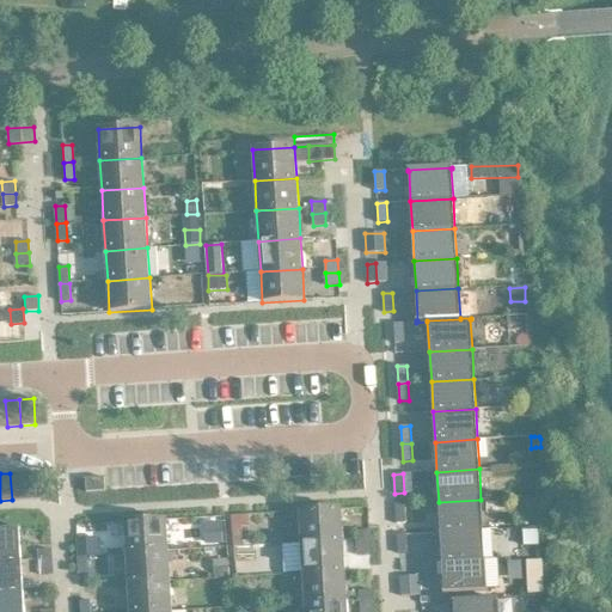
[(85,478),(86,493),(105,490),(104,477),(85,478)]
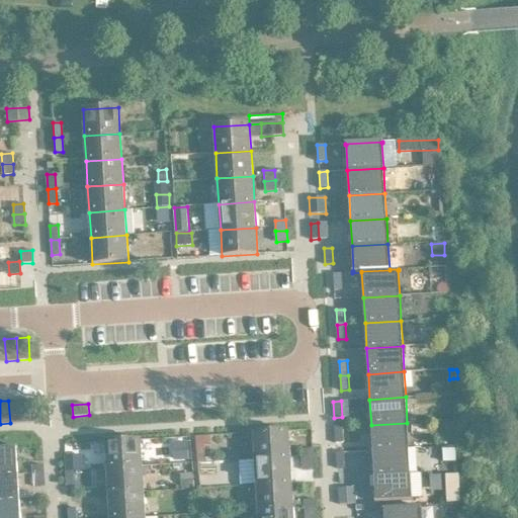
[(371,425),(372,450),(409,448),(407,423),(371,425)]
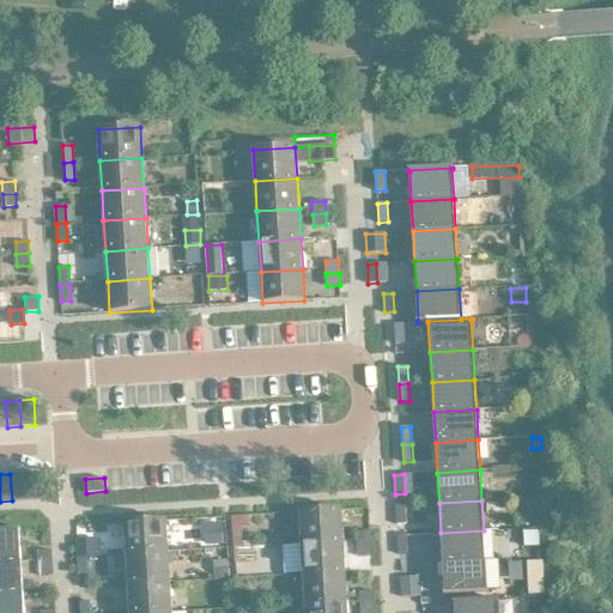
[(396,505),(398,525),(407,523),(406,504),(396,505)]
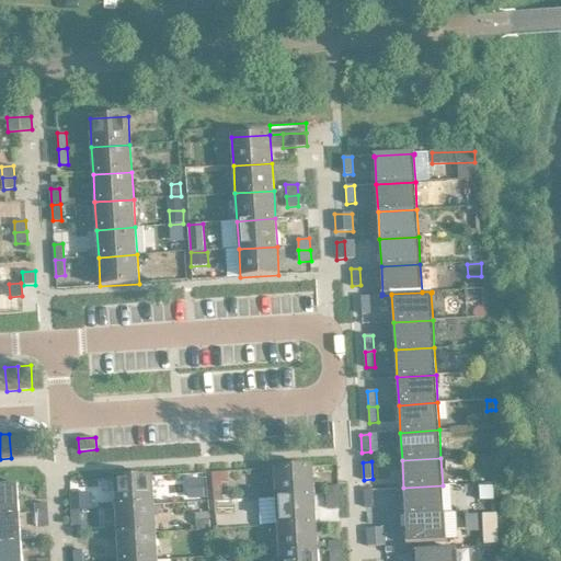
[(274,469),(276,497),(315,495),(312,466),(274,469)]
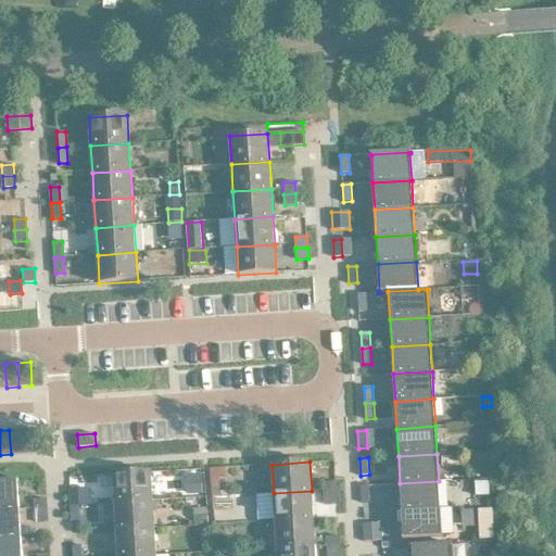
[(113,475),(114,503),(153,501),(151,472),(113,475)]
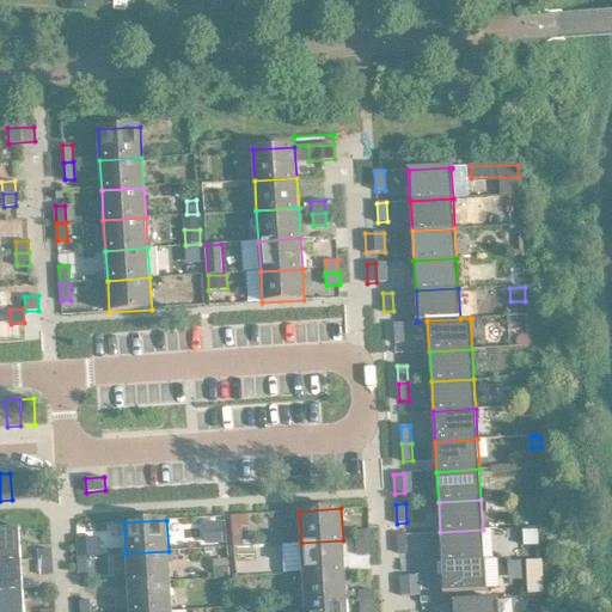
[(220,522),(204,522),(206,544),(221,544),(220,522)]
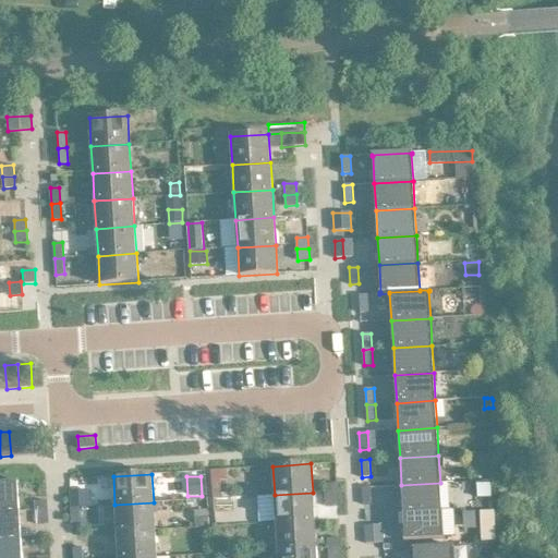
[(0,511),(20,510),(17,484),(19,483),(19,482),(0,483),(0,511)]
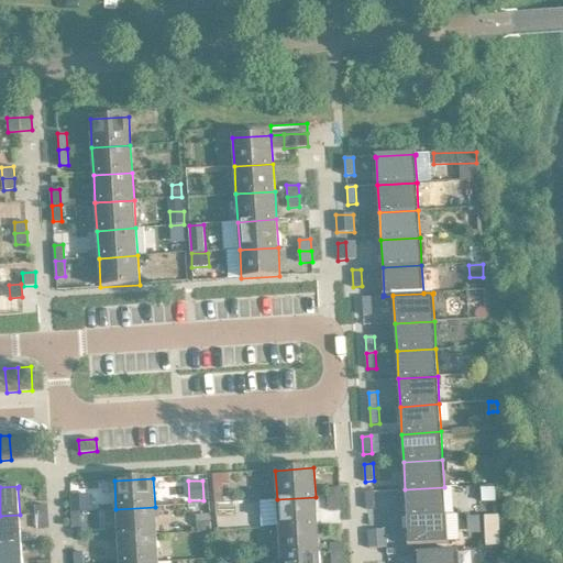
[(328,488),(328,499),(340,498),(339,487),(328,488)]
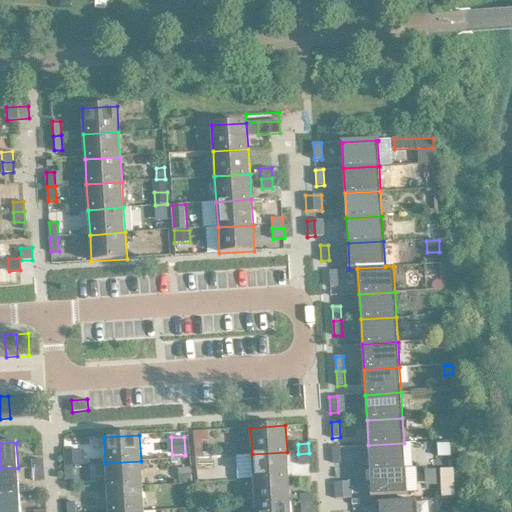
[(368,445),(370,470),(405,468),(404,443),(368,445)]
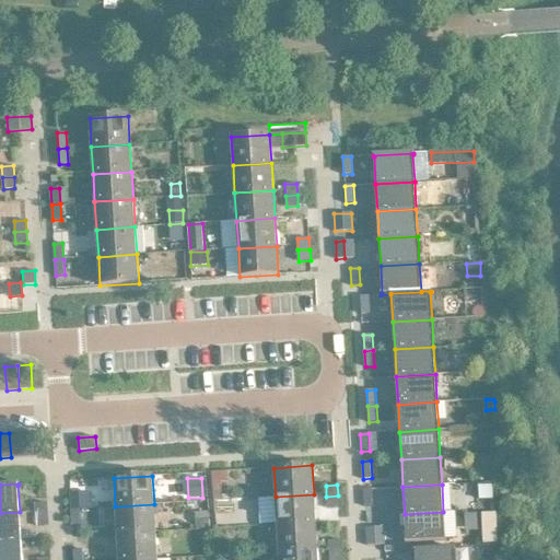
[(493,485),(479,486),(480,499),(493,499),(493,485)]
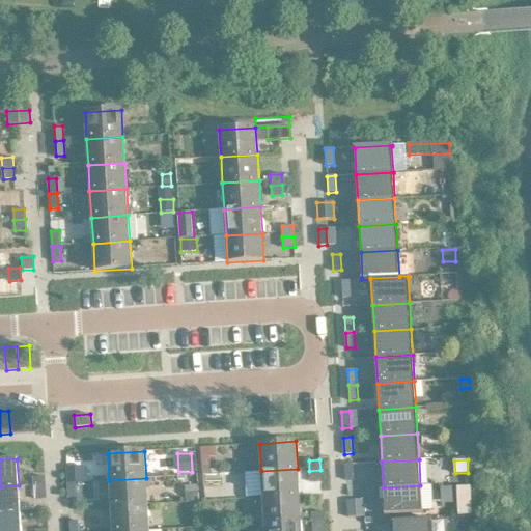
[(345,464),(346,480),(354,480),(353,463),(345,464)]
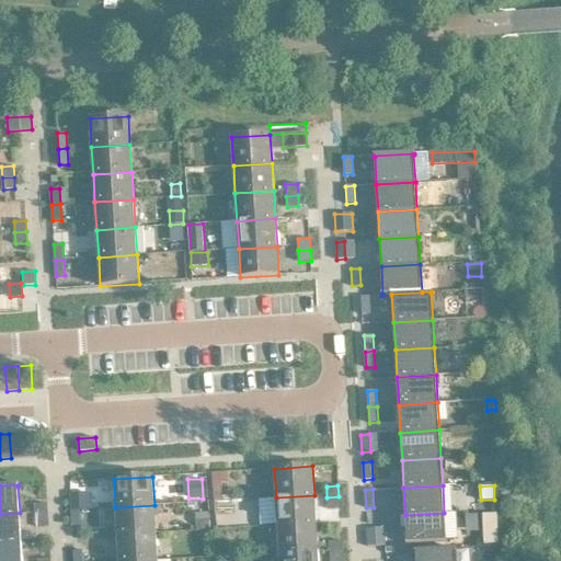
[(70,494),(71,510),(80,510),(79,494),(70,494)]
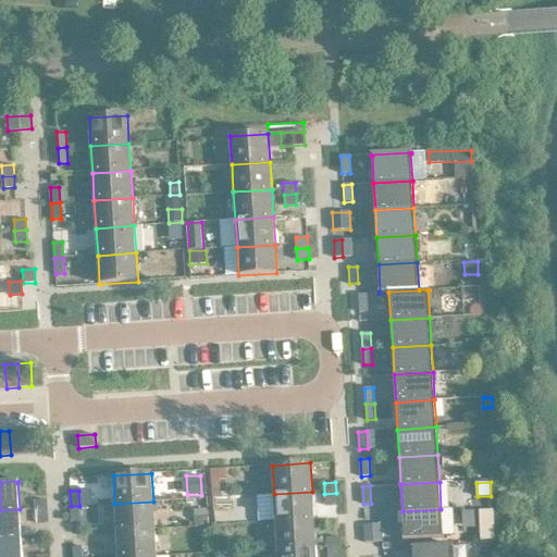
[(274,494),(275,521),(313,519),(312,492),(274,494)]
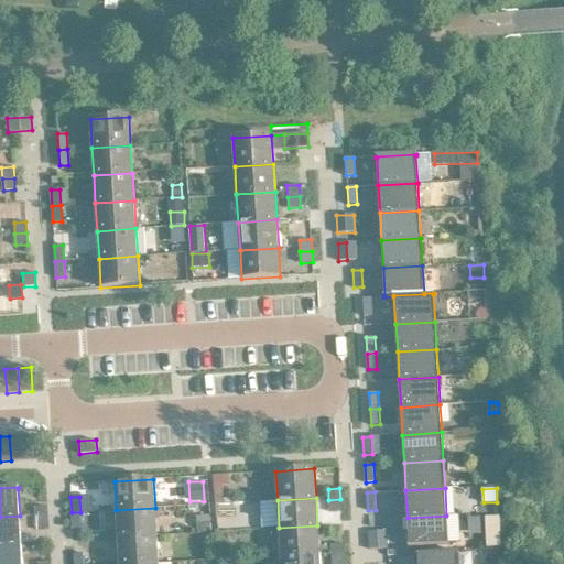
[(340,499),(328,500),(329,511),(342,510),(340,499)]
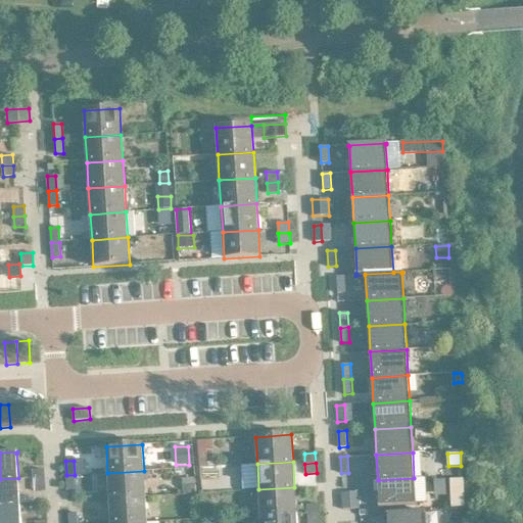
[(33,470),(33,481),(44,480),(43,470),(33,470)]
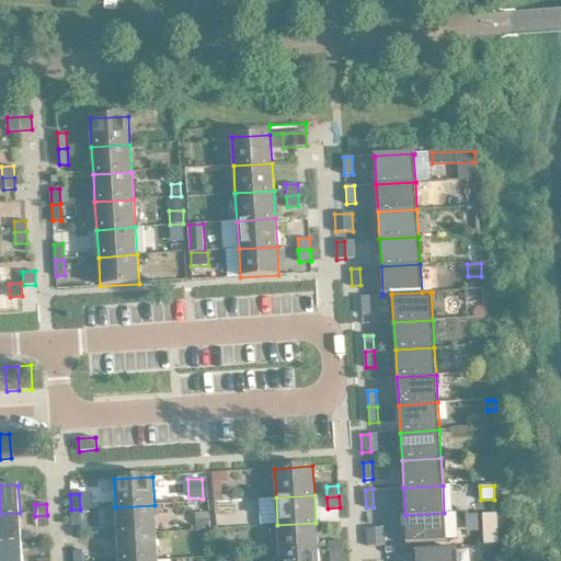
[(115,507),(117,535),(156,533),(155,505),(115,507)]
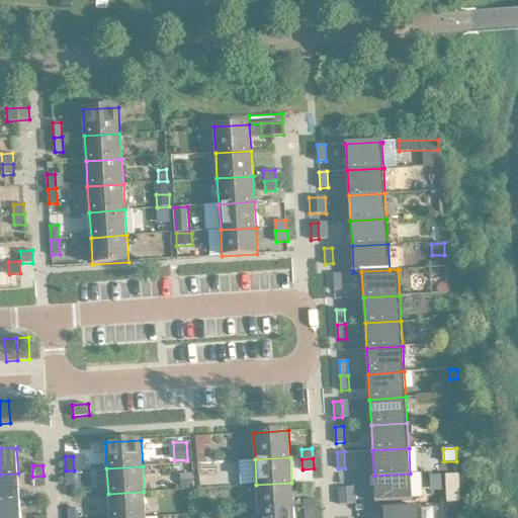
[(74,470),(66,470),(67,486),(75,485),(74,470)]
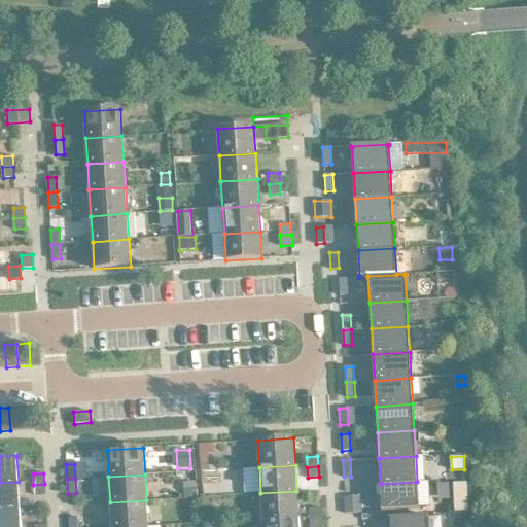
[(196,481),(184,481),(185,498),(198,497),(197,481),(196,481)]
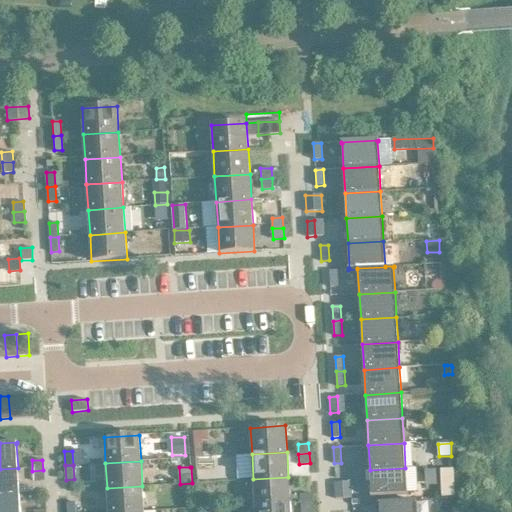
[(0,469),(0,494),(19,494),(18,468),(0,469)]
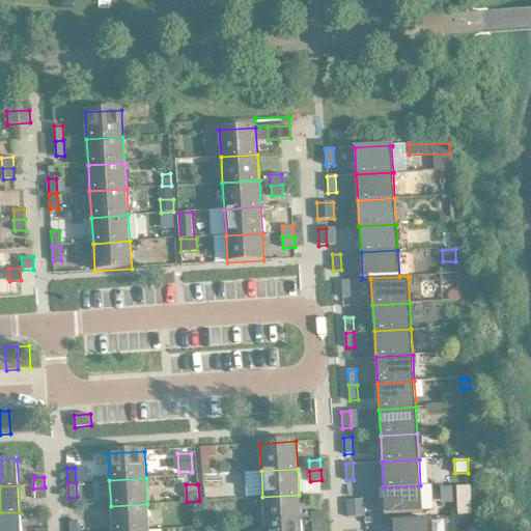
[(420,485),(384,487),(386,513),(385,513),(385,514),(423,512),(423,511),(422,511),(420,485)]
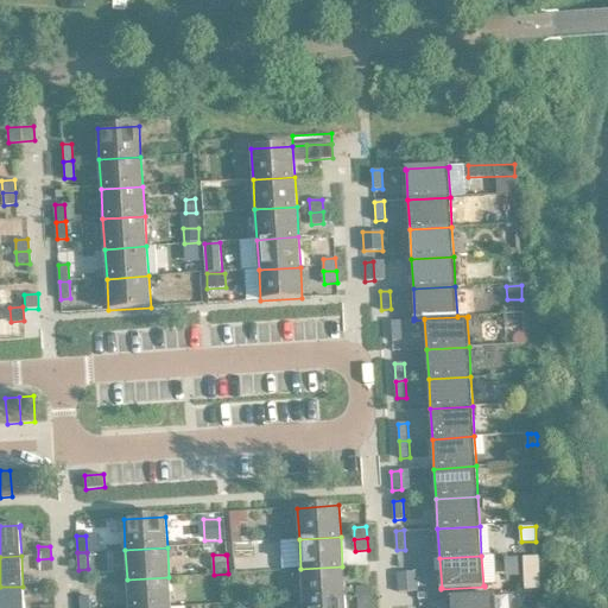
[(51,558),(38,559),(39,571),(52,570),(51,558)]
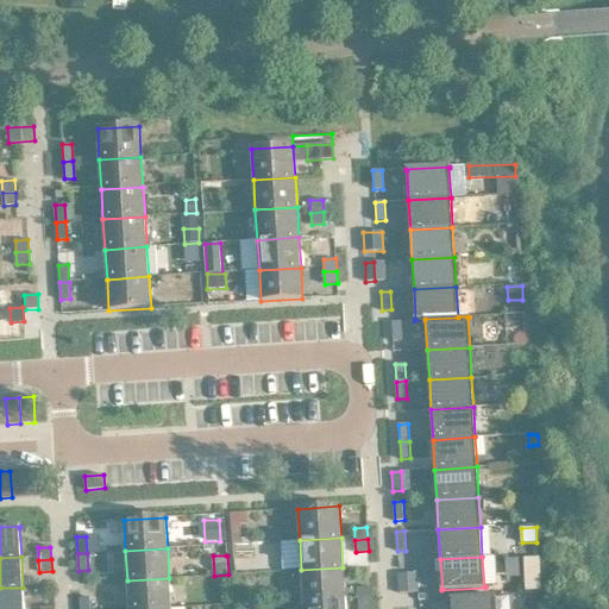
[(301,570),(303,600),(345,597),(343,567),(301,570)]
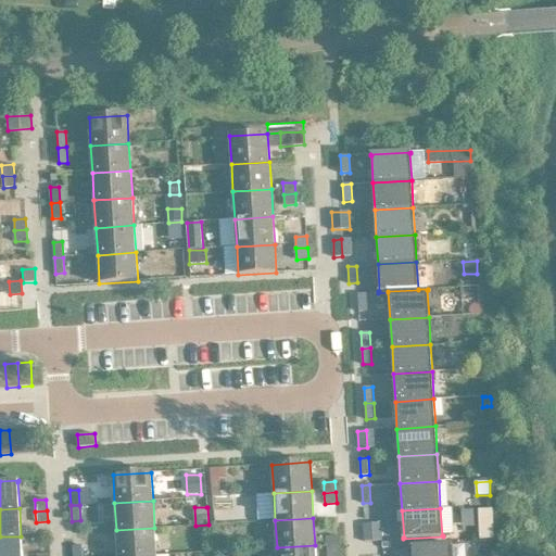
[(373,523),(374,541),(382,540),(381,522),(373,523)]
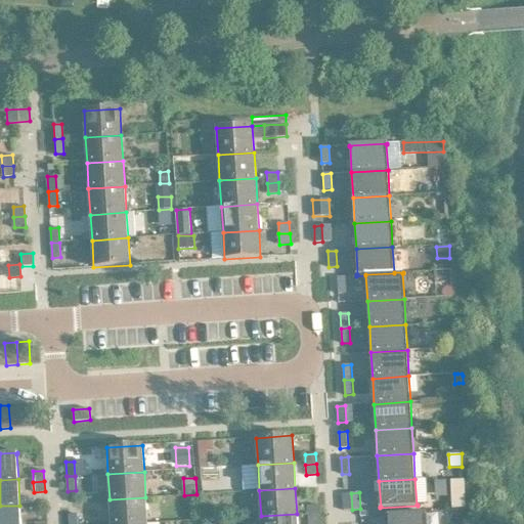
[(110,499),(111,523),(134,523),(147,523),(145,497),(110,499)]
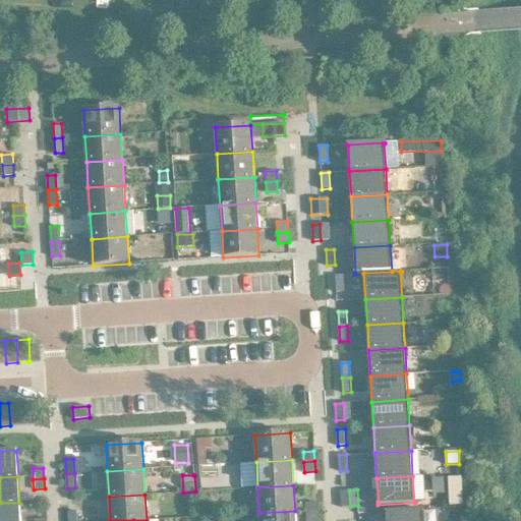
[(306,503),(306,513),(317,512),(316,502),(306,503)]
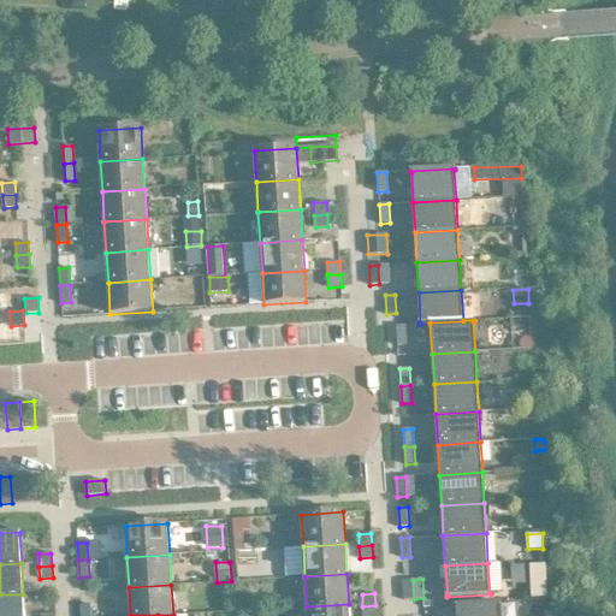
[(0,594),(0,615),(24,615),(23,594),(0,594)]
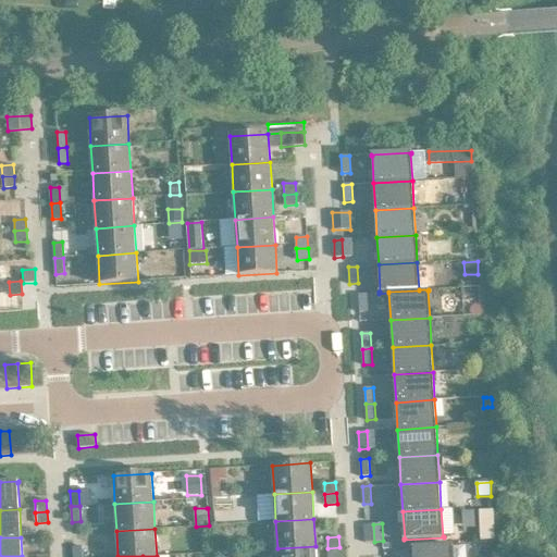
[(413,549),(413,556),(452,556),(452,546),(453,546),(453,545),(412,547),(412,549),(413,549)]
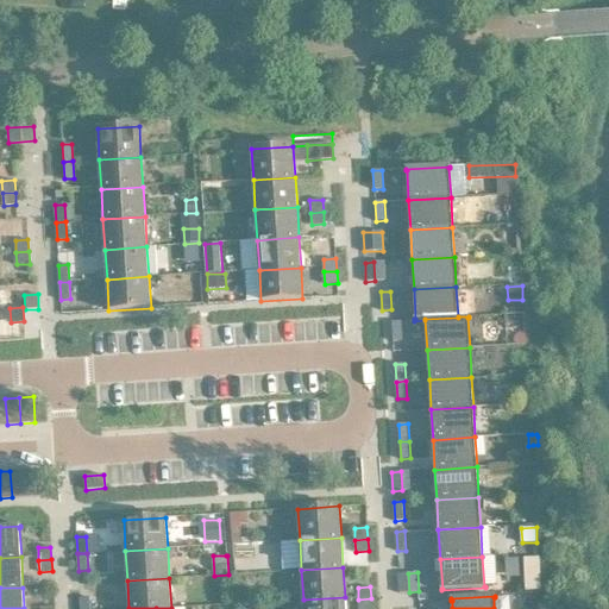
[(80,598),(80,608),(89,608),(89,597),(80,598)]
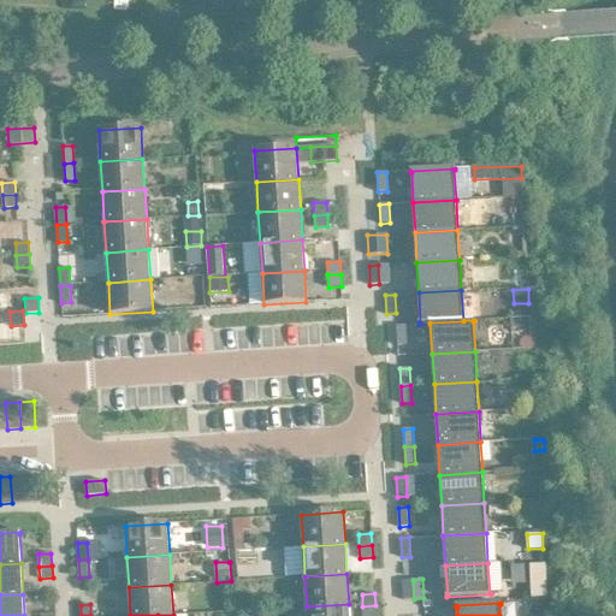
[(307,606),(307,615),(349,615),(349,604),(307,606)]
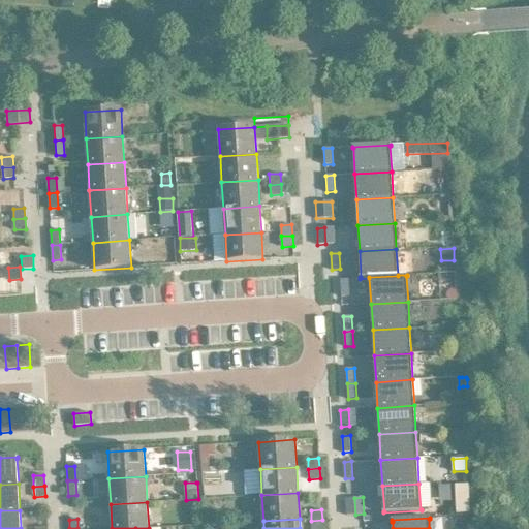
[(322,528),(322,520),(311,521),(311,528),(322,528)]
